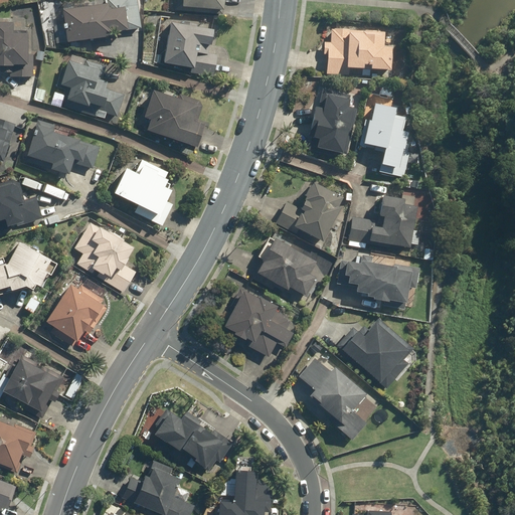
[(52,25),(54,43),(115,35),(114,31),(143,27),(139,0),(66,0),(63,0),(66,23),(52,25)]
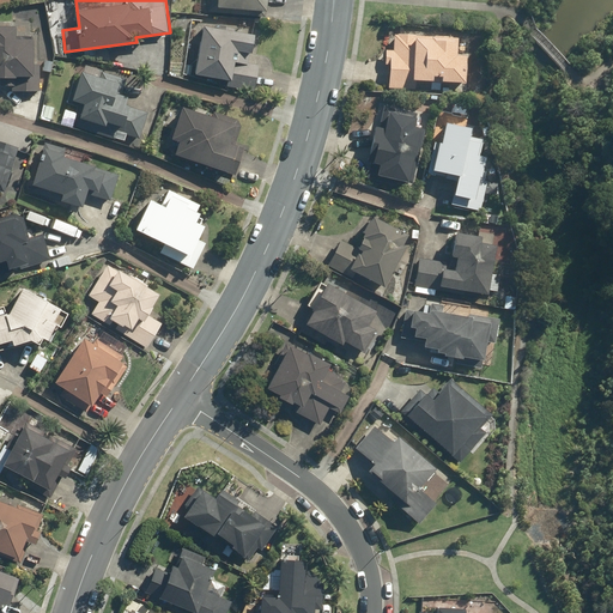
[(207,0),(207,13),(236,16),(236,8),(268,10),(268,0),(207,0)]
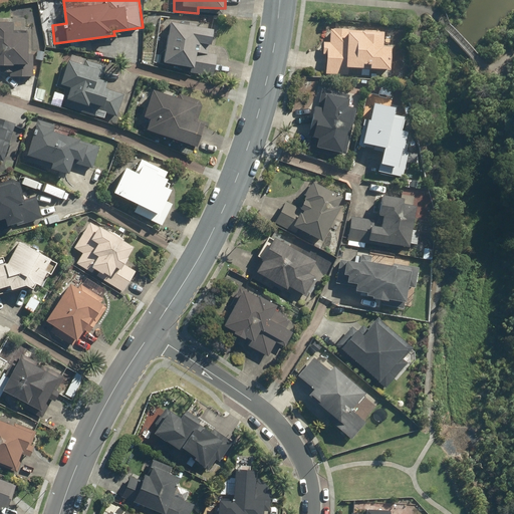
[(0,63),(10,64),(10,77),(34,77),(34,32),(13,32),(13,22),(0,21),(0,63)]
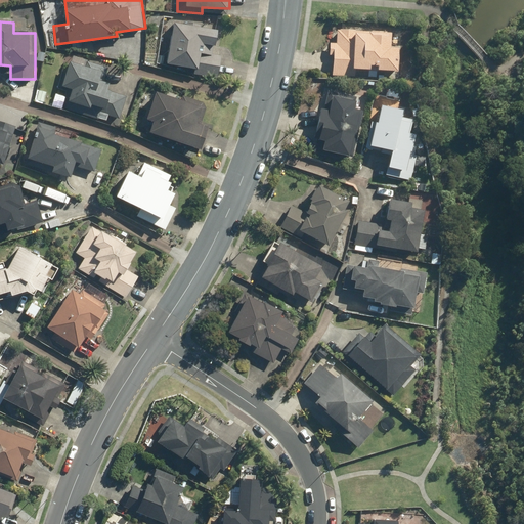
[(220,29),(174,24),(169,66),(192,68),(192,75),(218,78),(221,54),(217,54),(220,29)]
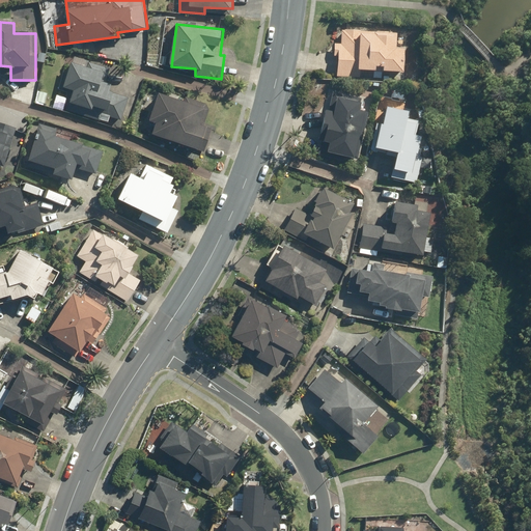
[(398,31),(338,30),(337,77),(360,78),(360,70),(376,71),(376,66),(384,66),(384,71),(404,72),(406,48),(398,48),(398,31)]
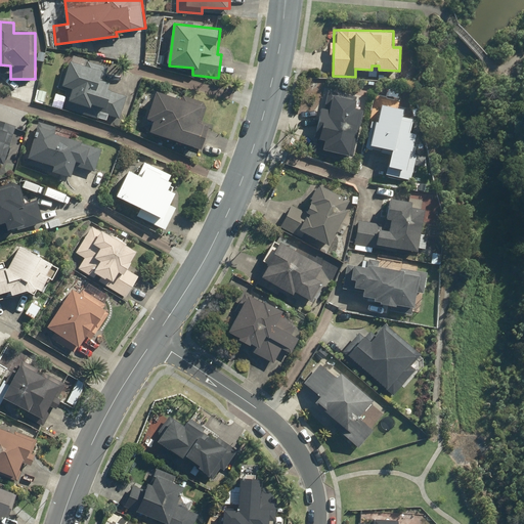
[(113,91),(115,85),(102,81),(107,66),(73,54),(62,85),(73,89),(67,110),(102,122),(105,114),(120,119),(128,95),(113,91)]
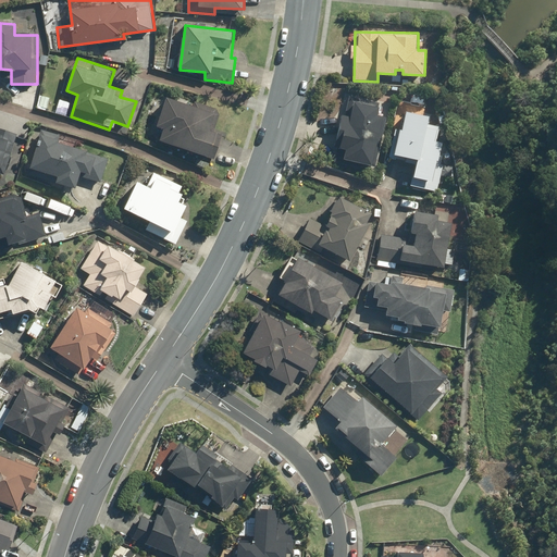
[(381,101),(349,94),(334,163),(349,166),(350,159),(374,164),(385,115),(378,113),(381,101)]
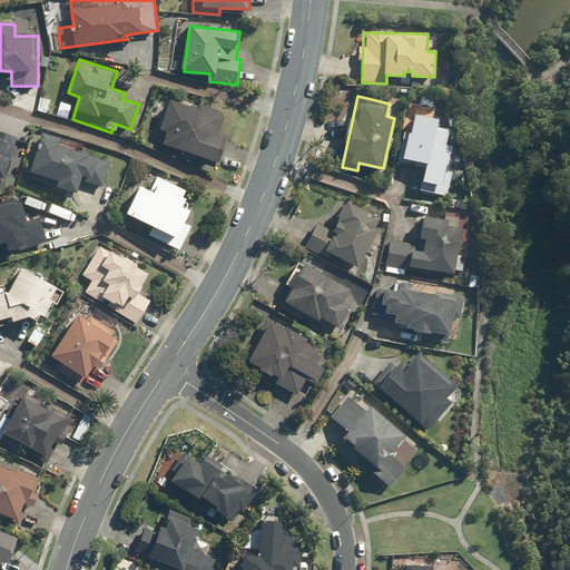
[(53,101),(42,97),(37,110),(49,115),(53,101)]
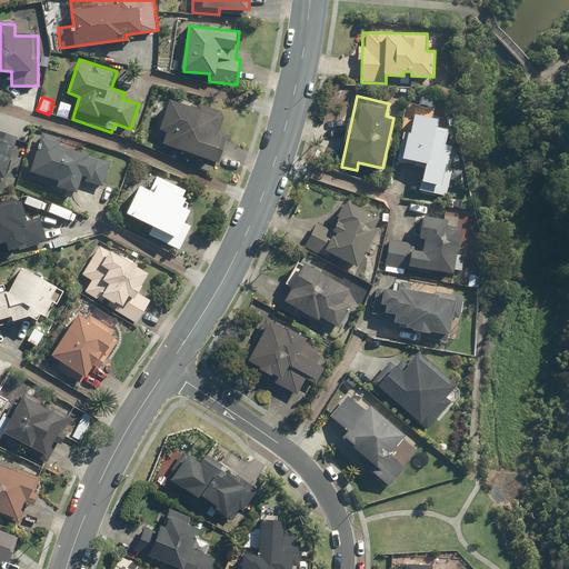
[(166,130),(161,142),(216,160),(225,135),(216,131),(222,110),(195,100),(192,107),(170,99),(160,129),(166,130)]
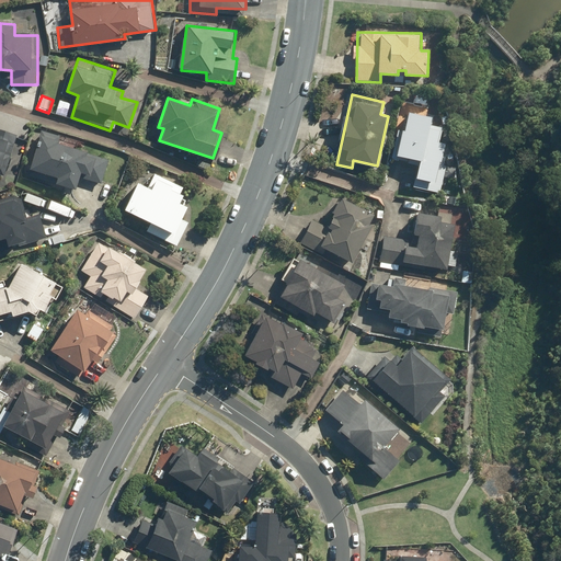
[(72,103),(58,99),(54,114),(68,118),(72,103)]
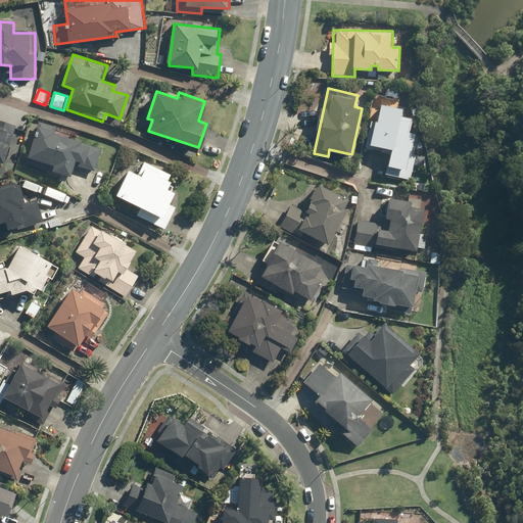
[(403,108),(378,102),(374,121),(370,120),(364,146),(388,151),(383,176),(408,181),(419,133),(410,131),(412,123),(401,120),(403,108)]
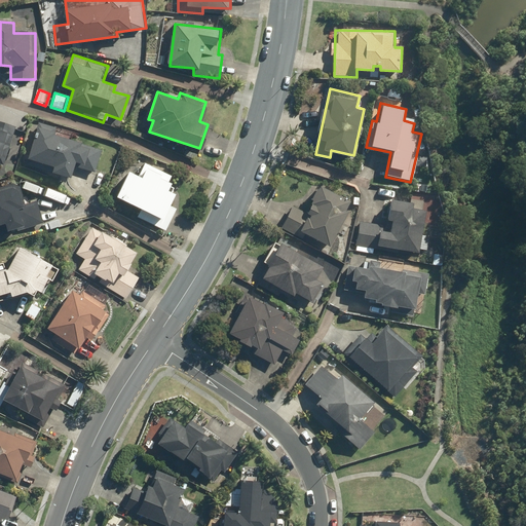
[(0,164),(13,125),(0,120),(0,164)]
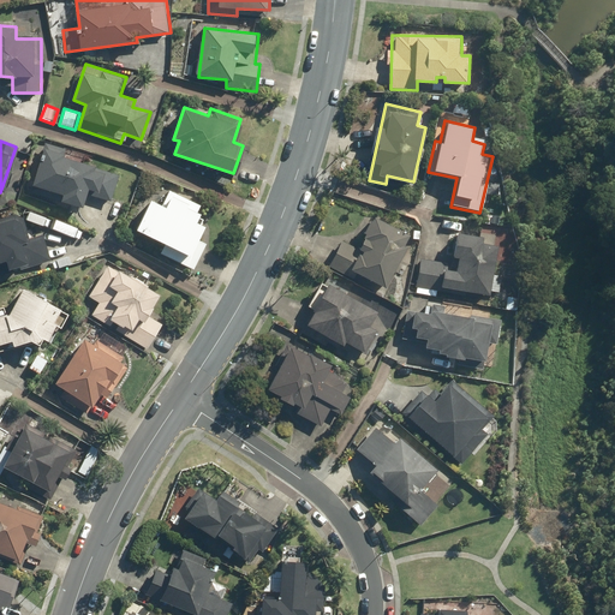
[(115,186),(120,173),(65,154),(66,148),(48,142),(31,191),(84,209),(90,190),(101,193),(105,183),(115,186)]
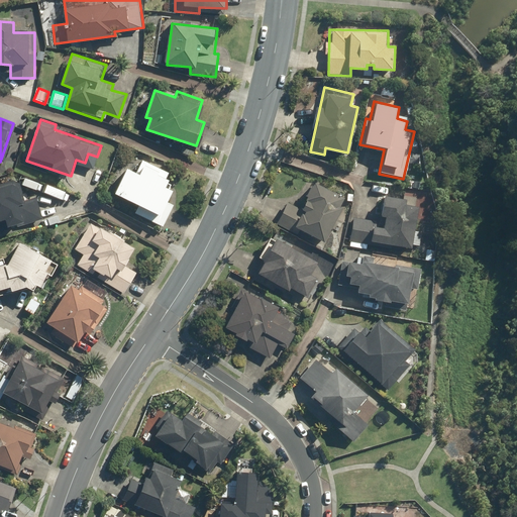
[(127,167),(114,192),(139,205),(134,214),(163,228),(175,204),(170,202),(176,190),(168,186),(174,175),(143,159),(136,172),(127,167)]
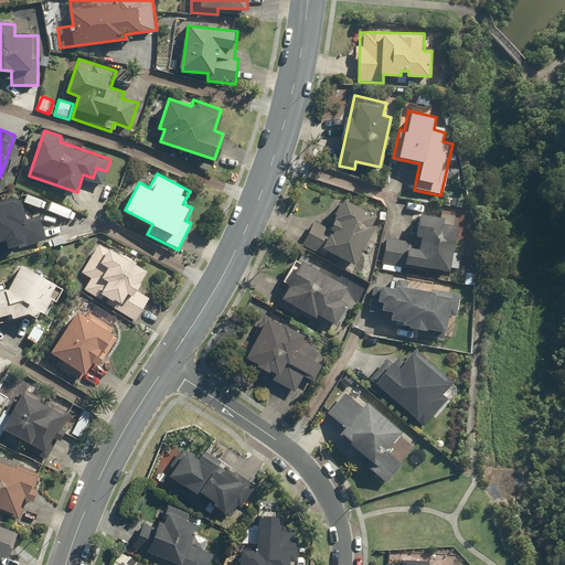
[(379,216),(344,198),(328,228),(315,221),(301,245),(329,262),(333,253),(355,265),(376,226),(374,225),(379,216)]
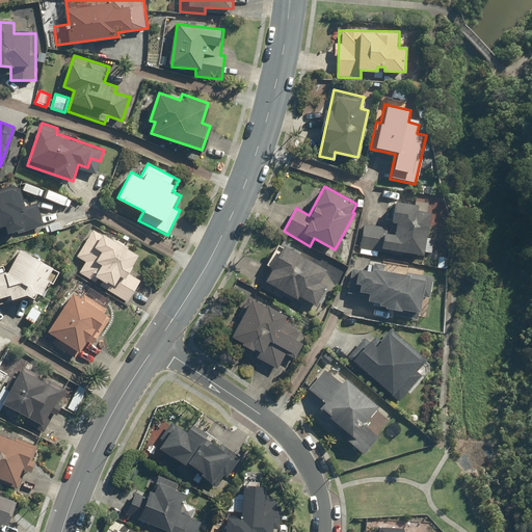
[(20,188),(0,192),(0,238),(45,227),(40,205),(25,209),(20,188)]
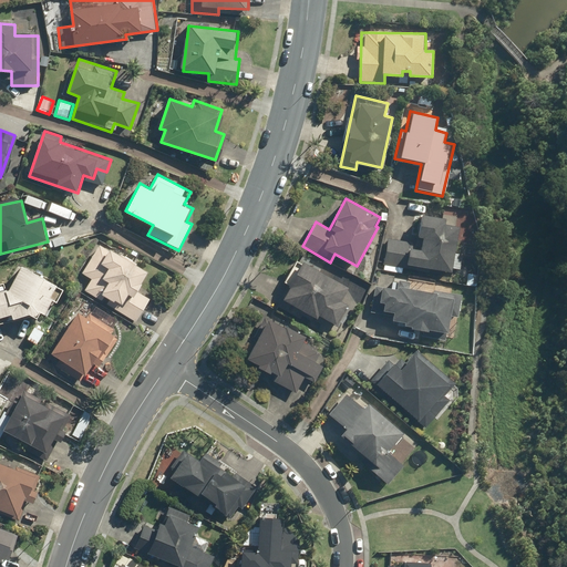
[(384,240),(381,264),(453,275),(461,226),(445,224),(446,217),(423,214),(419,245),(384,240)]
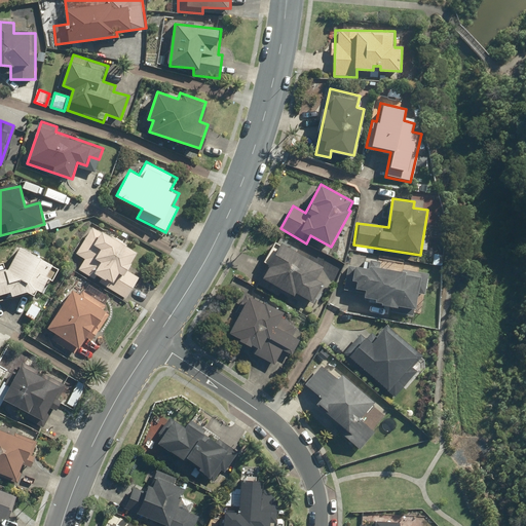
[(139,252),(94,225),(76,254),(85,259),(78,271),(126,300),(140,277),(127,270),(139,252)]
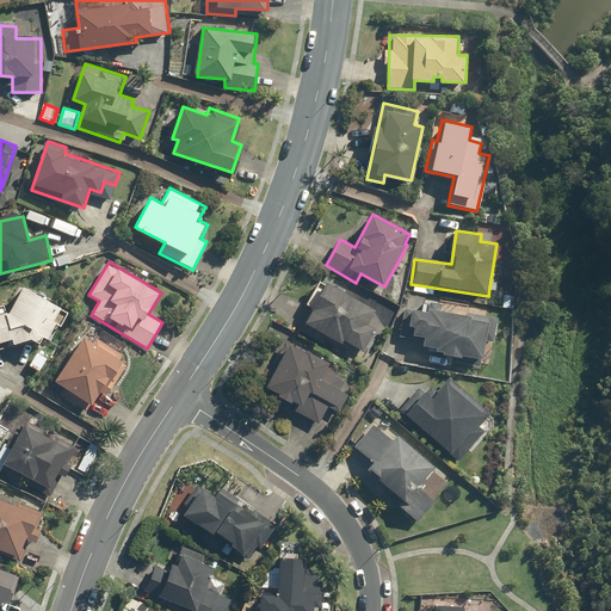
[(377,309),(328,282),(320,277),(306,303),(313,308),(298,332),(323,346),(327,340),(340,347),(345,338),(364,349),(376,328),(369,325),(377,309)]
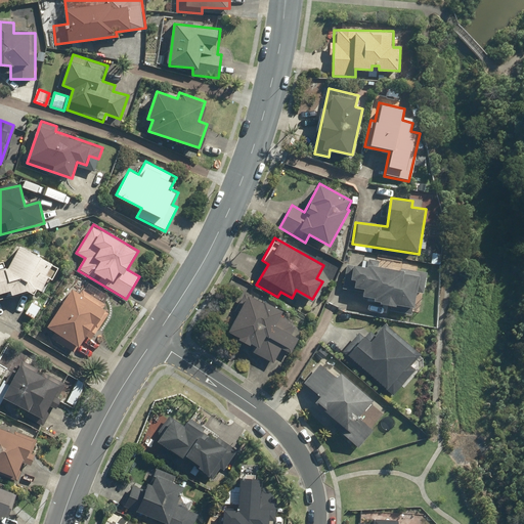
[(57,263),(20,245),(10,266),(0,269),(0,299),(24,293),(43,292),(57,263)]
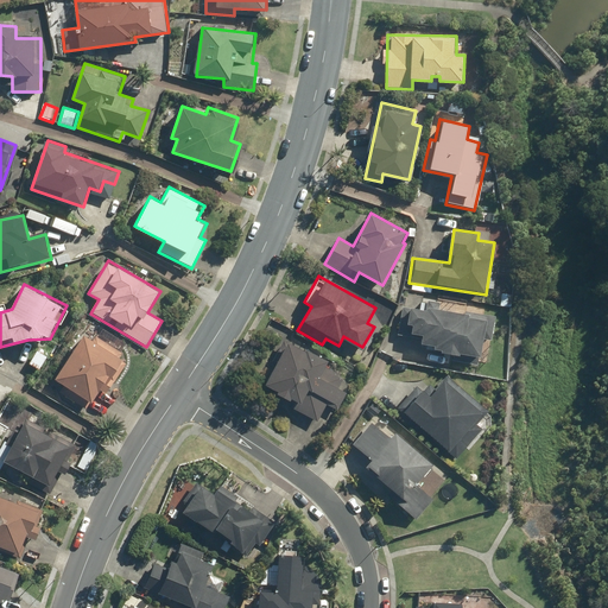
[(489,317),(401,304),(397,335),(420,339),(419,348),(482,358),(489,317)]
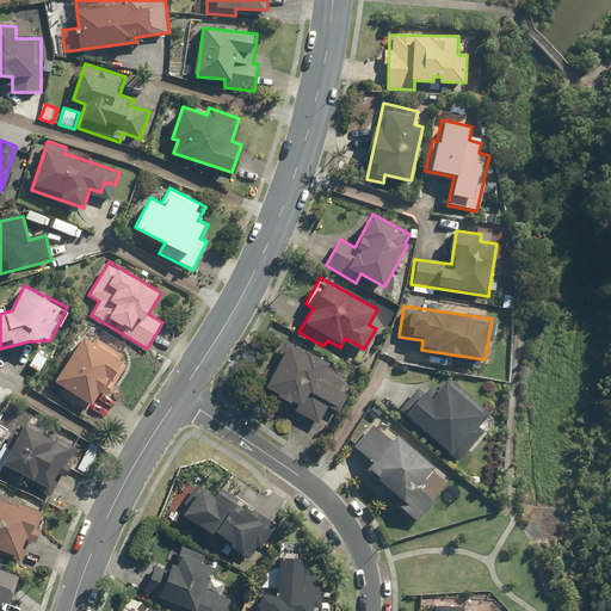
[(125,360),(85,334),(55,381),(62,386),(56,394),(86,413),(107,380),(112,382),(125,360)]
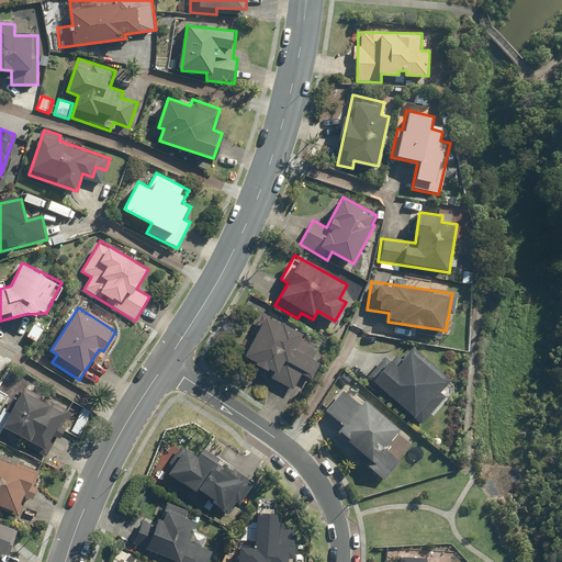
[(305,335),(262,313),(253,332),(258,335),(246,357),(273,372),(271,378),(294,390),(302,374),(313,381),(322,363),(312,358),(316,350),(301,341),(305,335)]
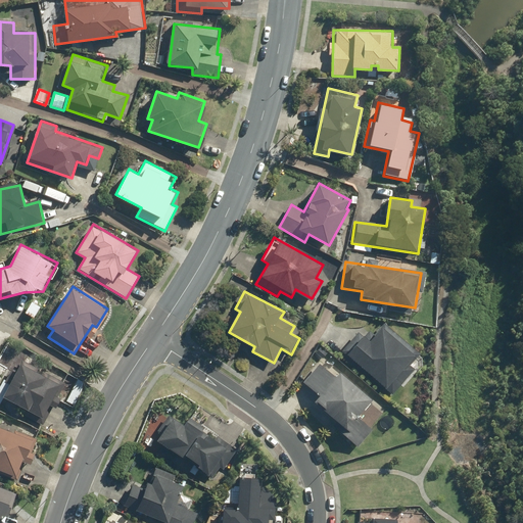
[(42,306),(32,300),(25,314),(35,320),(42,306)]
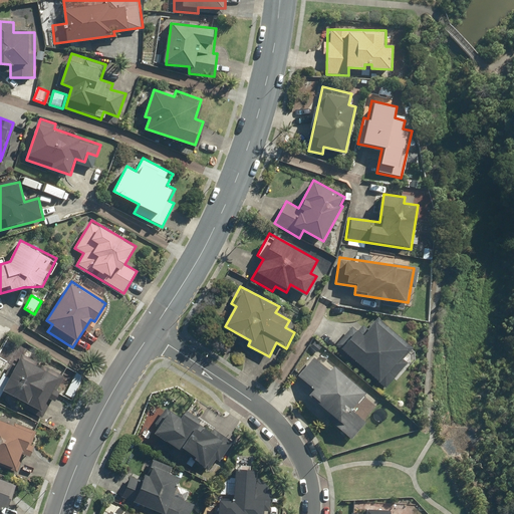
[(357,319),(336,343),(380,382),(412,346),(377,316),(367,327),(357,319)]
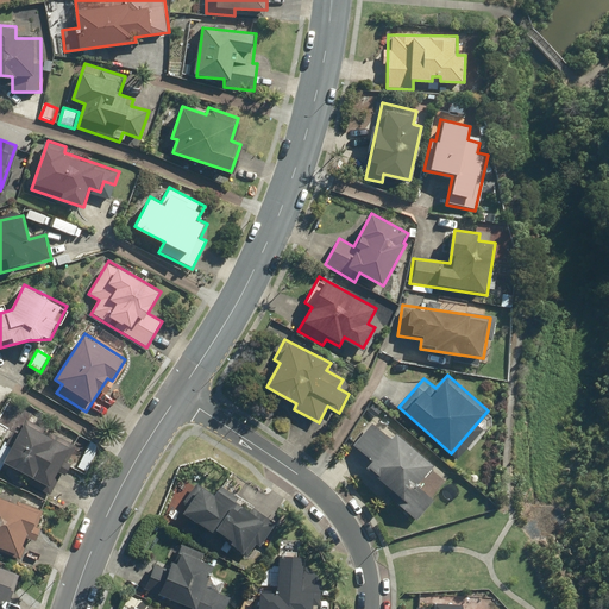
[(25,483),(54,498),(75,462),(68,457),(74,445),(27,420),(12,447),(5,462),(30,476),(25,483)]
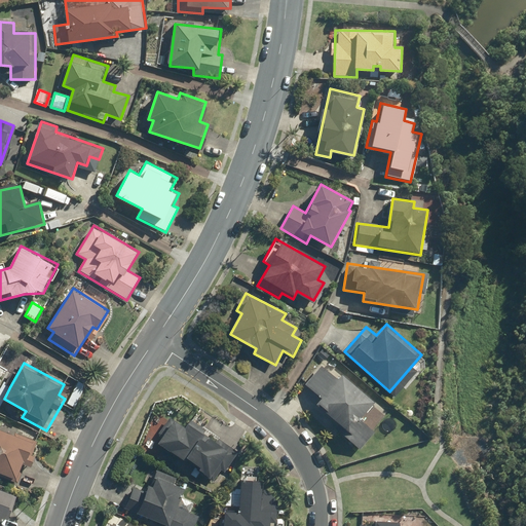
[(376,403),(343,373),(338,377),(322,363),(304,382),(323,399),(318,404),(340,423),(335,428),(359,450),(376,431),(361,419),(376,403)]
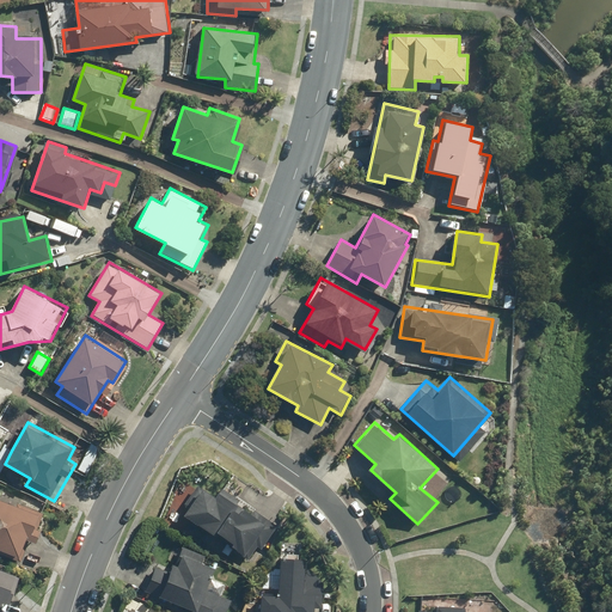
[(5,464),(12,450),(4,445),(0,452),(0,471),(0,472),(5,464)]
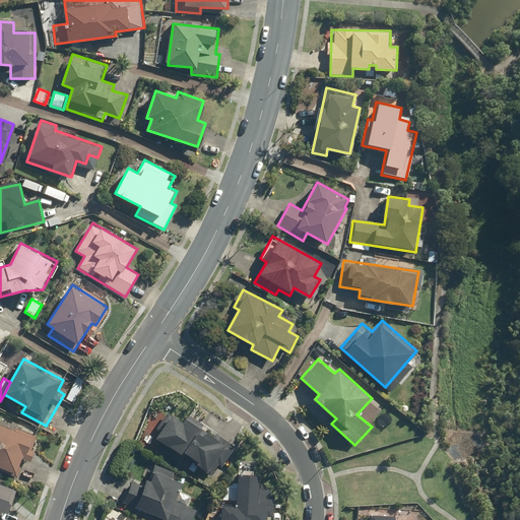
[(172,413),(156,437),(181,453),(184,449),(199,459),(195,464),(207,472),(226,444),(203,428),(205,424),(189,412),(183,420),(172,413)]
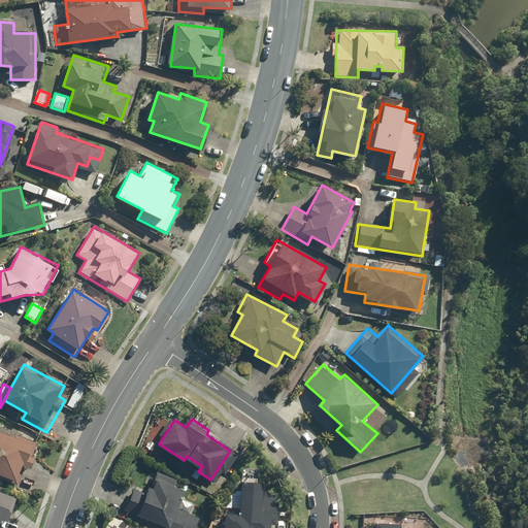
[(42,444),(0,429),(0,474),(18,482),(23,465),(33,469),(42,444)]
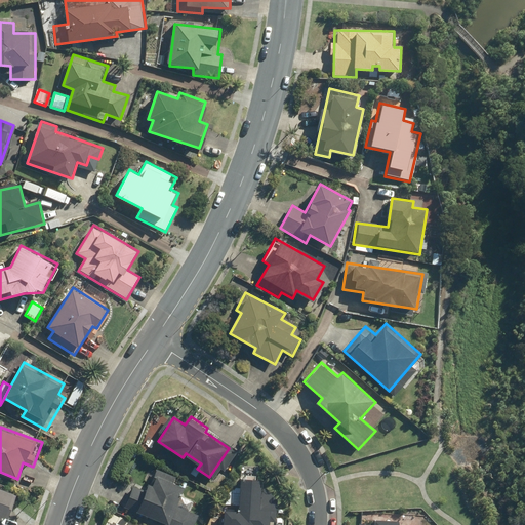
[(133,484),(124,507),(163,523),(162,524),(194,524),(199,515),(177,506),(186,485),(154,472),(147,490),(133,484)]
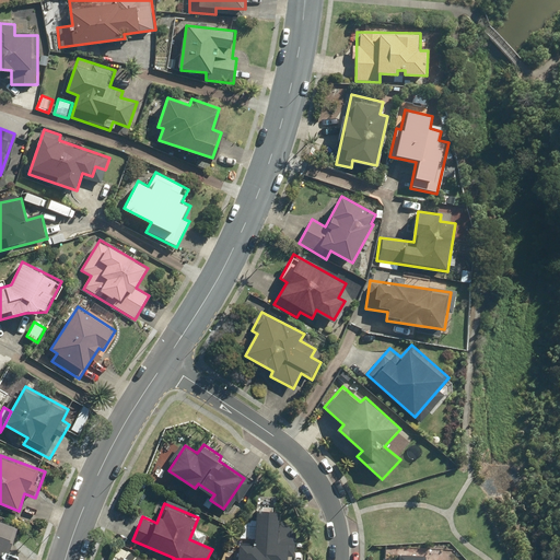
[(294,559),(295,533),(279,517),(280,508),(253,506),(252,518),(236,529),(235,541),(240,541),(238,559),(294,559)]
